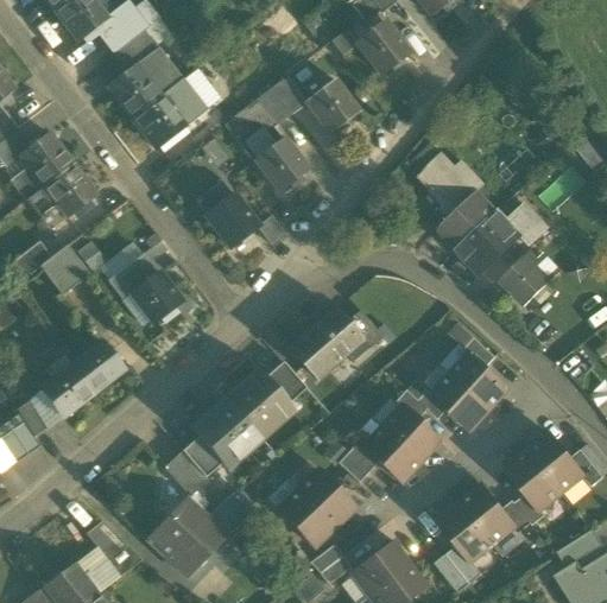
[(105,16),(93,0),(65,0),(56,7),(78,37),(96,23),(105,16)]
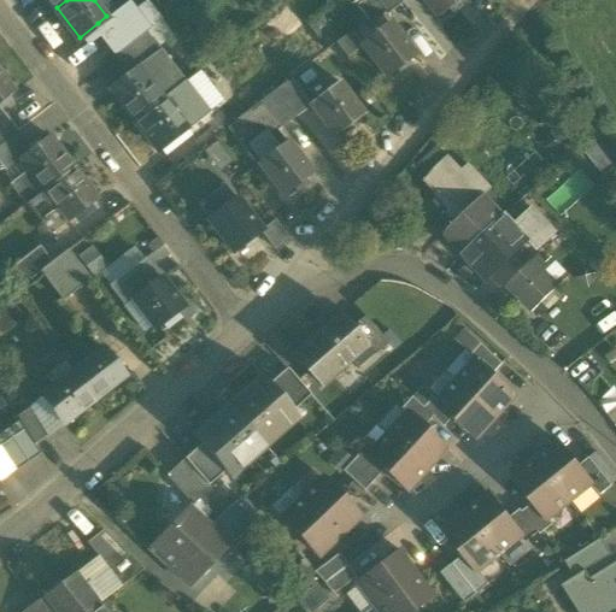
[(98,23),(119,51),(144,31),(148,28),(134,9),(127,0),(106,16),(98,23)]
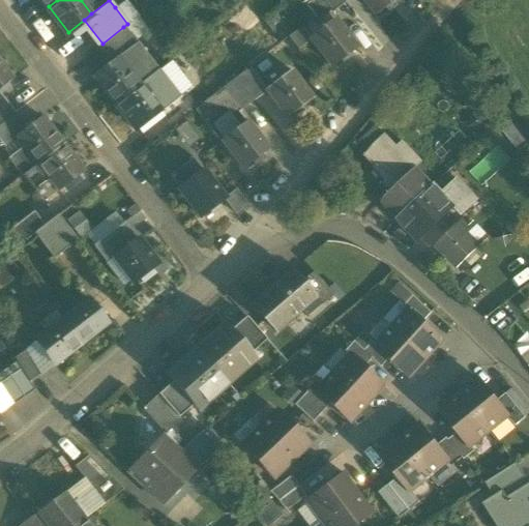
[(124,0),(115,7),(127,24),(128,23),(140,15),(128,0),(124,0)]
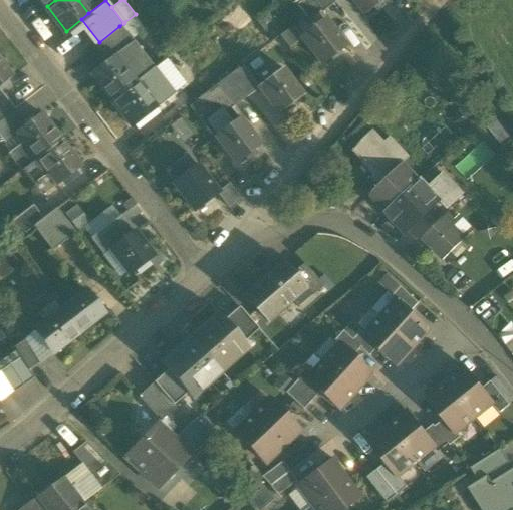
[(320,8),(314,0),(297,0),(309,16),(320,8)]
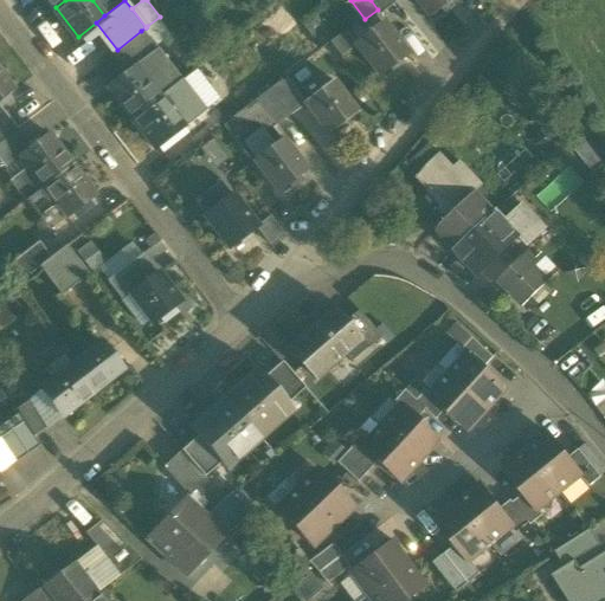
[(371,0),(378,10),(379,11),(394,0),(371,0)]
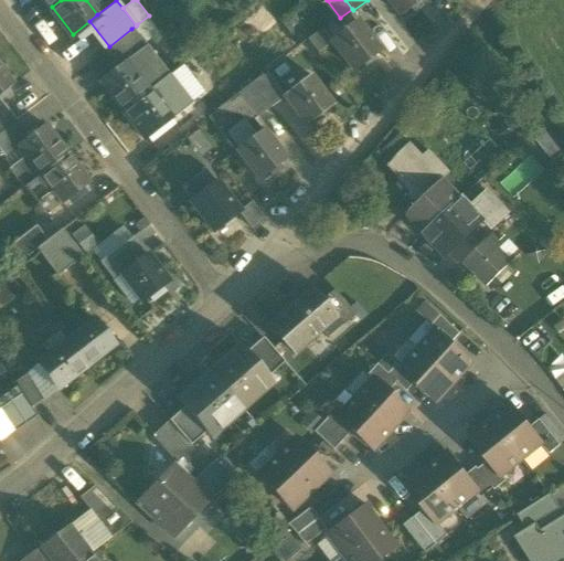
[(390,0),(400,11),(414,0),(390,0)]
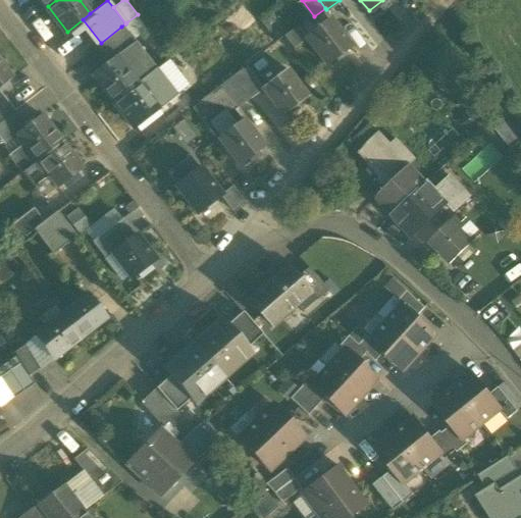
[(148,28),(138,14),(126,22),(136,34),(136,36),(148,28)]
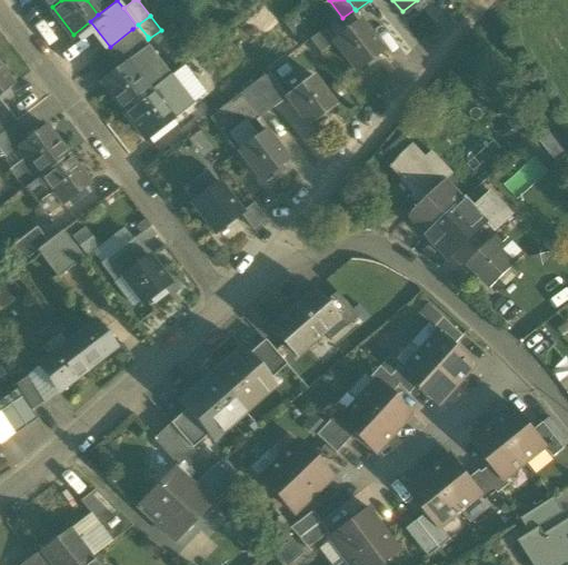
[(335,40),(356,68),(382,47),(360,18),(334,38),(332,38),(335,40)]
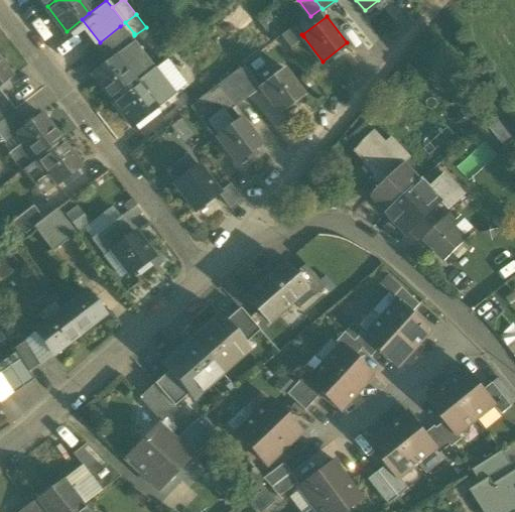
[(120,26),(128,37),(134,33),(125,22),(124,23),(120,26)]
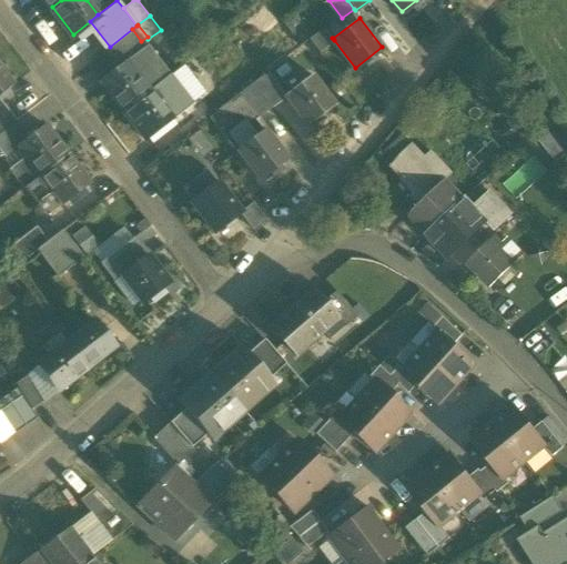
[(332,38),(333,38),(324,27),(311,37),(321,50),(334,40),(332,38)]
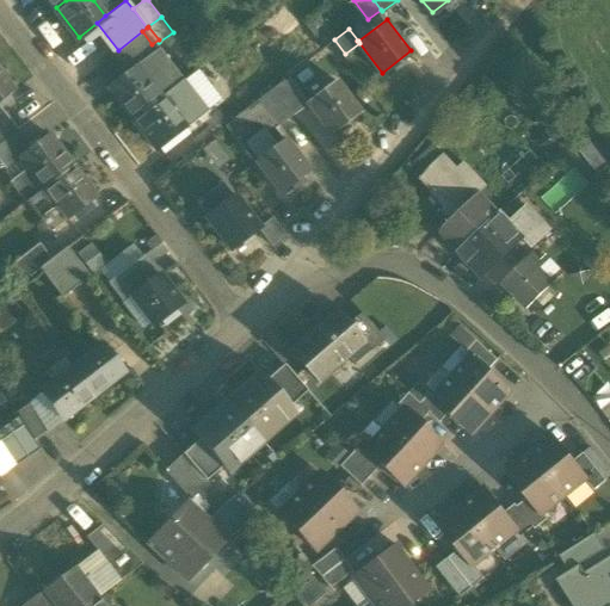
[(152,44),(142,31),(118,50),(128,63),(152,44)]
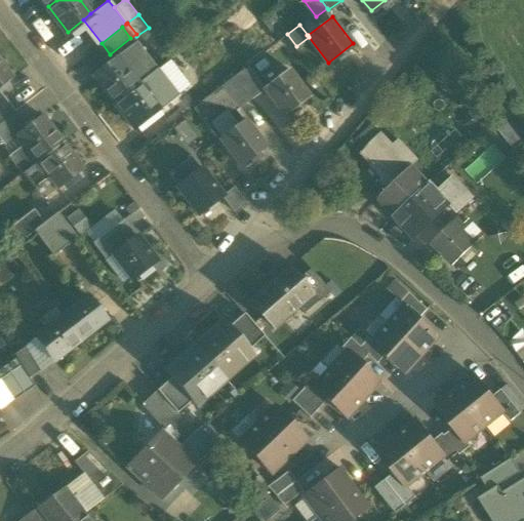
[(213,58),(238,43),(228,28),(204,43),(213,58)]
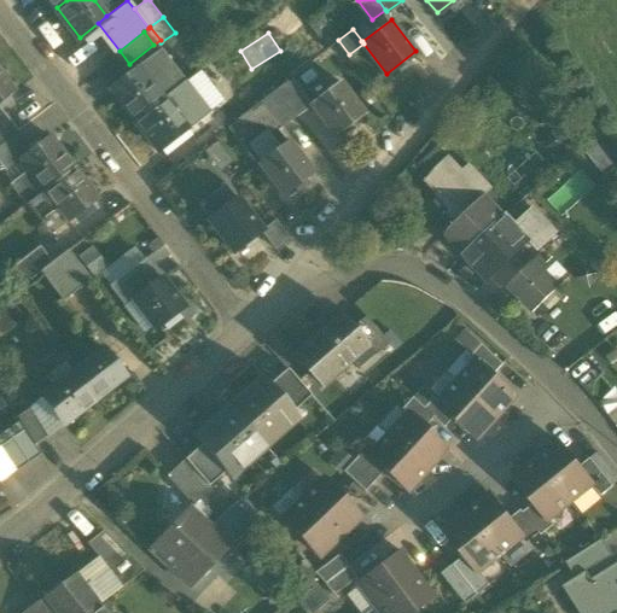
[(124,68),(128,71),(138,63),(139,65),(158,51),(153,45),(129,64),(124,68)]
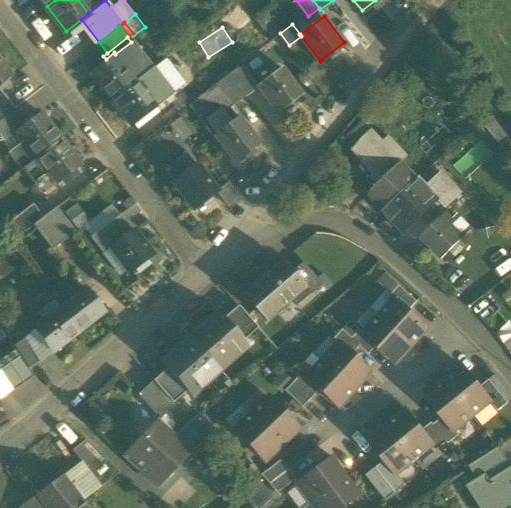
[(154,64),(135,38),(131,42),(150,68),(154,64)]
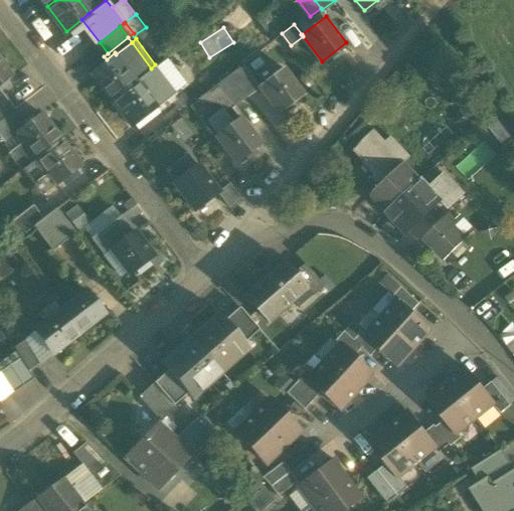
[(132,42),(116,54),(136,79),(151,68),(132,42)]
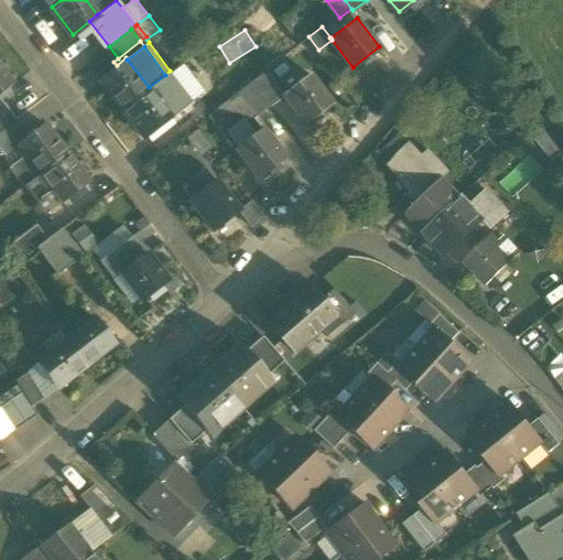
[(122,108),(149,87),(127,60),(126,57),(117,65),(99,78),(122,108)]
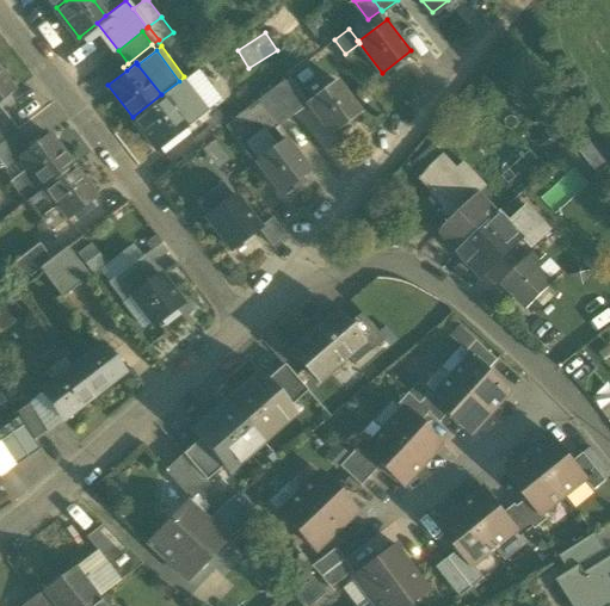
[(0,68),(0,98),(14,87),(0,68)]
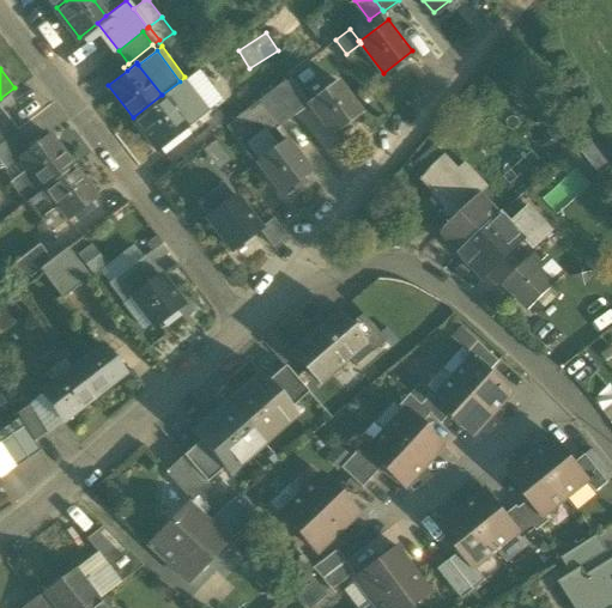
[(223,97),(200,68),(186,78),(208,108),(223,97)]
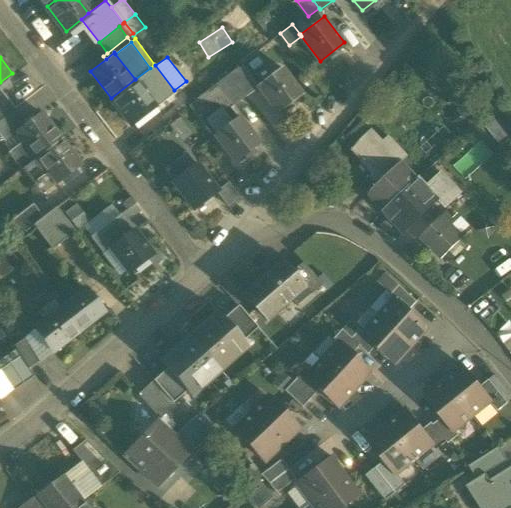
[(242,62),(229,72),(246,94),(258,85),(256,84),(258,83),(242,62)]
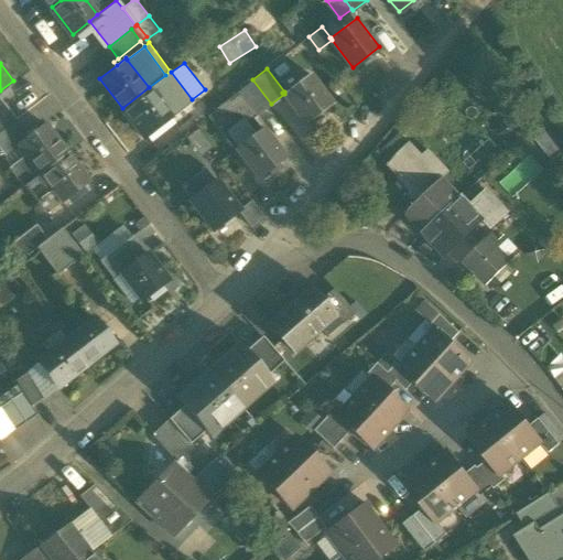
[(149,87),(171,117),(172,117),(193,100),(192,99),(171,72),(170,71),(165,75),(149,87)]
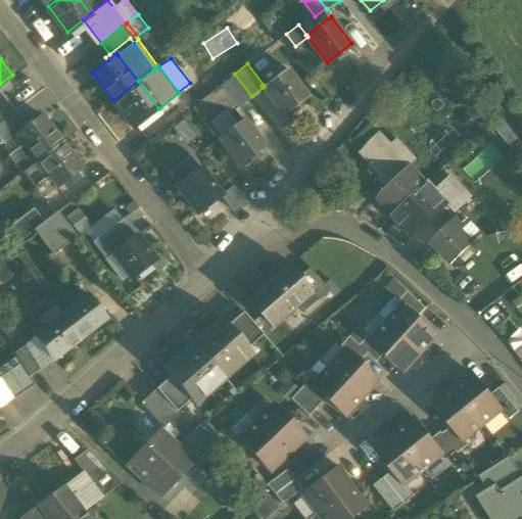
[(264,87),(283,112),(307,94),(286,66),(264,85),(262,86),(264,87)]
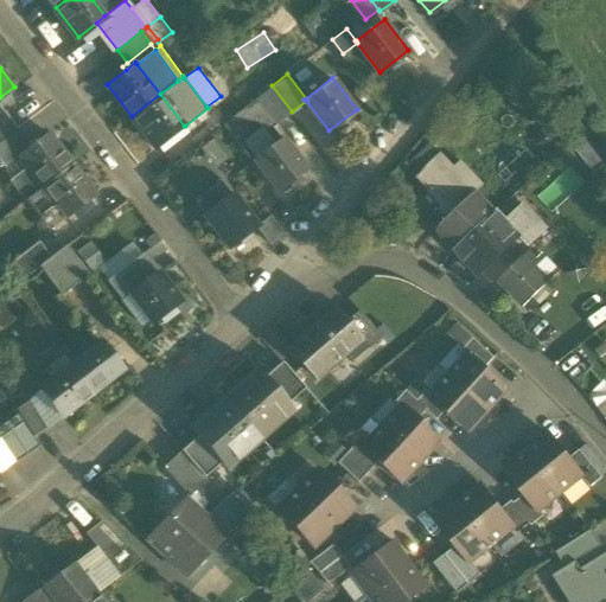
[(275,123),(292,111),(272,85),(256,98),(257,101),(275,123)]
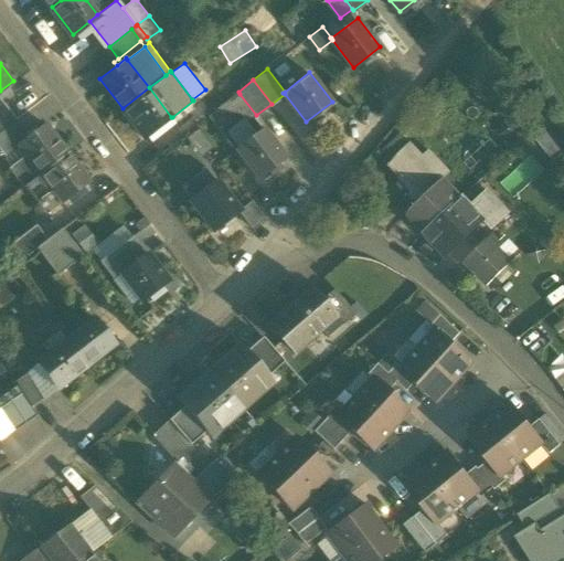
[(171,117),(149,87),(123,108),(146,137),(148,135),(171,117)]
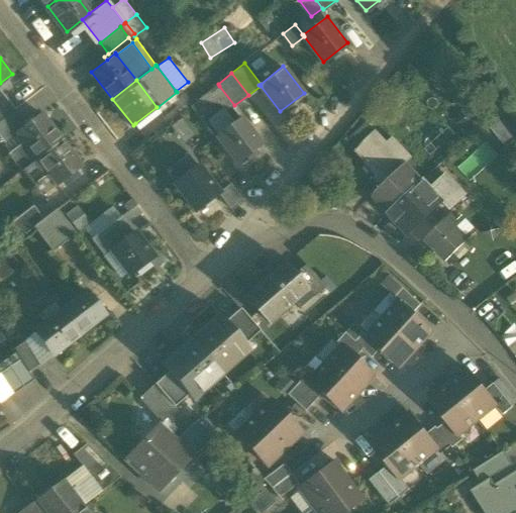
[(212,91),(216,96),(233,119),(239,115),(240,114),(233,106),(234,105),(219,86),(212,91)]
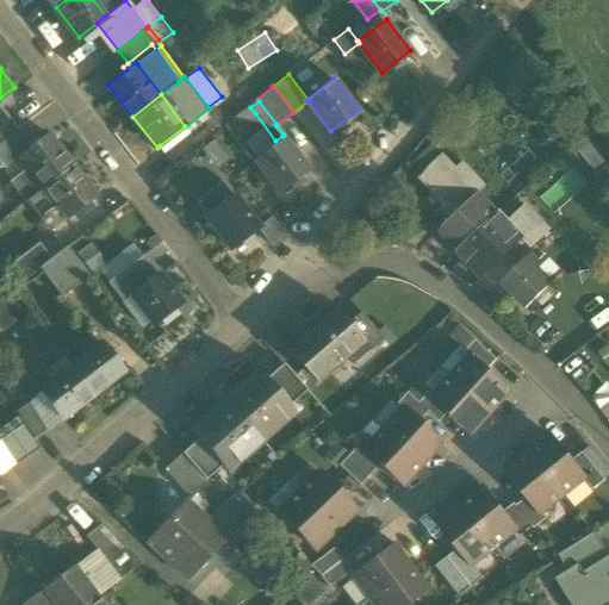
[(255,113),(250,107),(248,105),(224,124),(231,132),(255,113)]
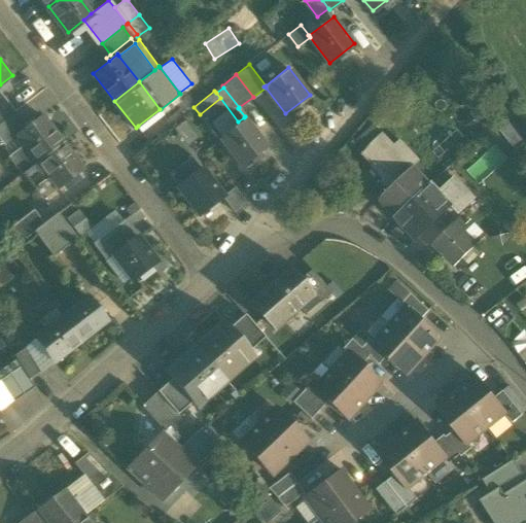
[(0,97),(0,121),(16,109),(4,94),(0,97)]
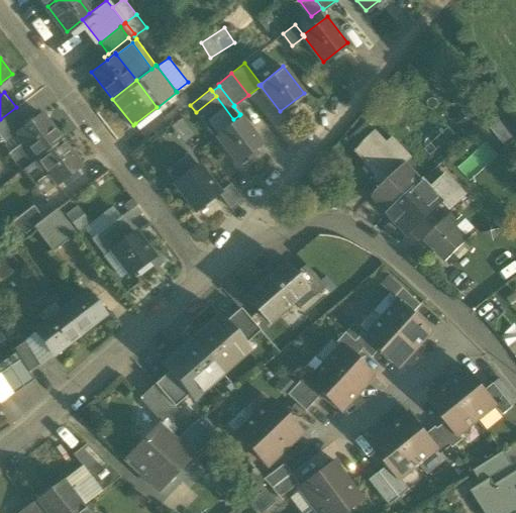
[(25,119),(16,107),(0,119),(0,134),(2,137),(3,136),(15,126),(25,119)]
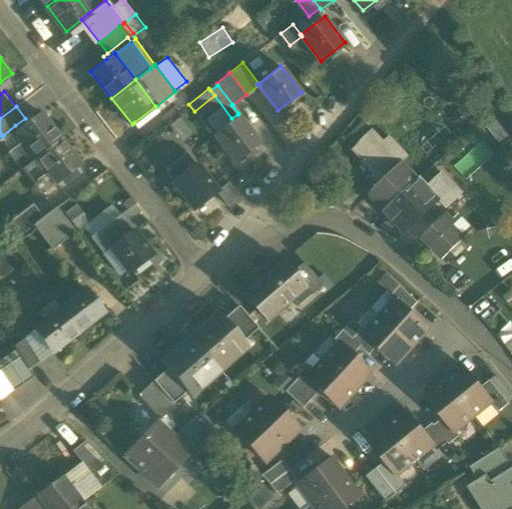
[(138,127),(159,110),(156,106),(155,106),(134,122),(138,127)]
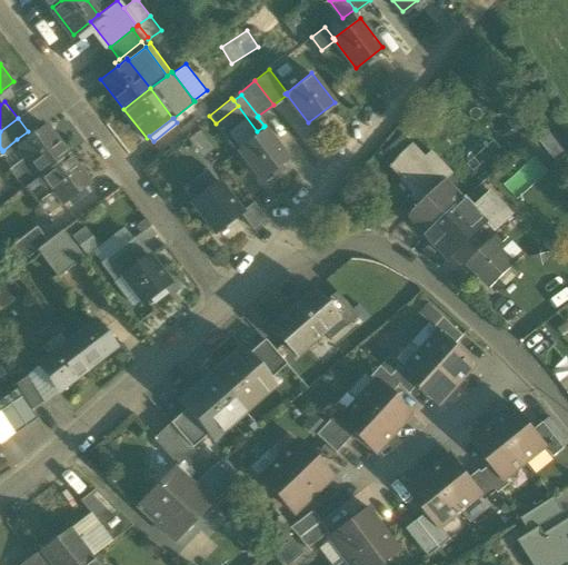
[(28,154),(42,172),(68,152),(46,124),(20,144),(28,154)]
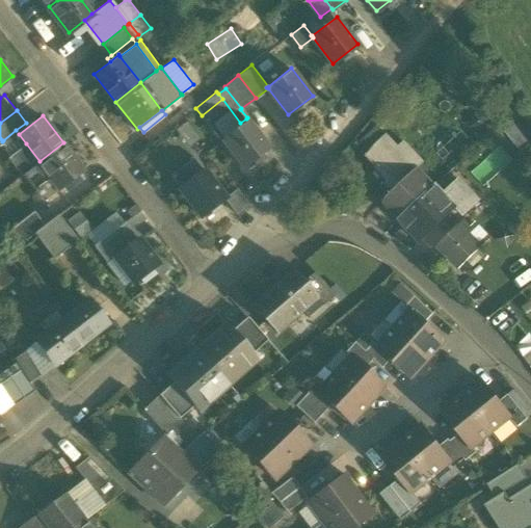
[(222,137),(245,165),(269,146),(246,119),(240,123),(222,137)]
